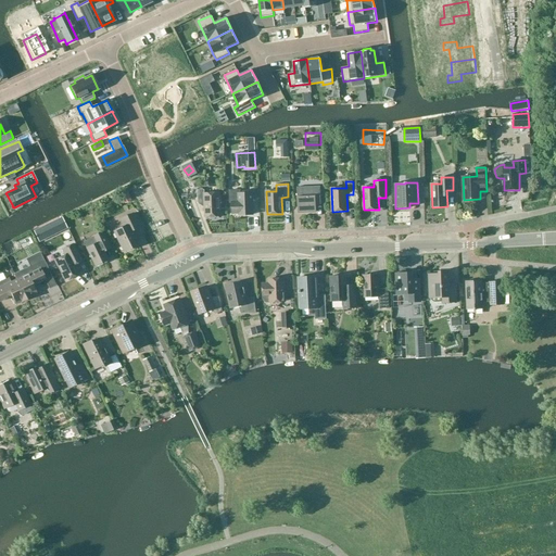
[(316,203),(321,203),(320,186),(298,187),(299,212),(317,212),(316,203)]
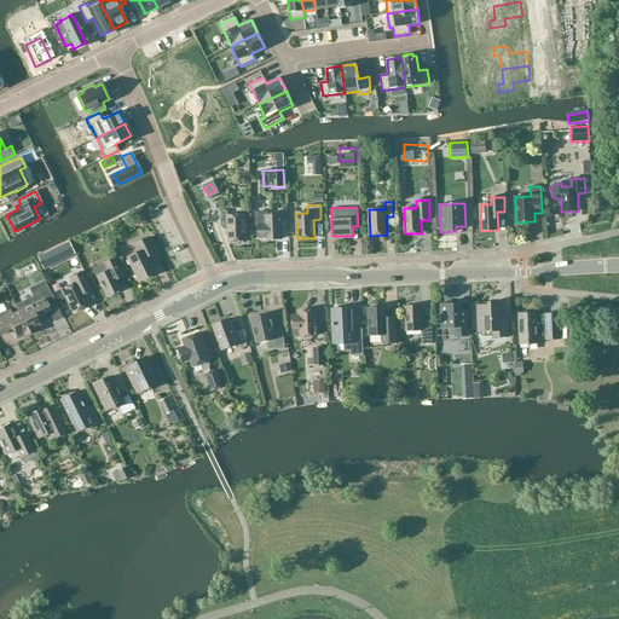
[(227,212),(220,212),(220,226),(227,226),(229,242),(246,241),(244,215),(227,215),(227,212)]
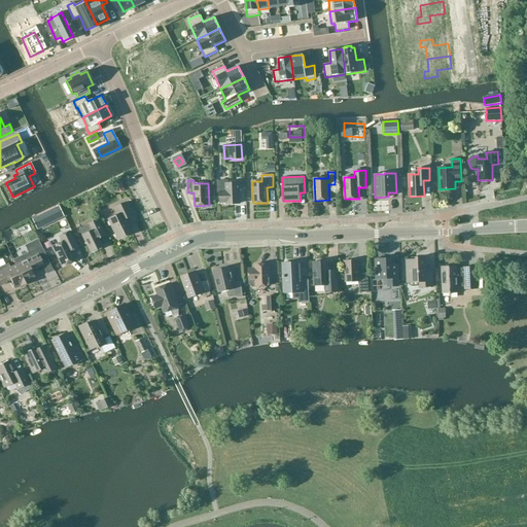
[(227,183),(218,184),(218,192),(220,192),(221,203),(227,203),(227,204),(240,204),(240,186),(227,186),(227,183)]
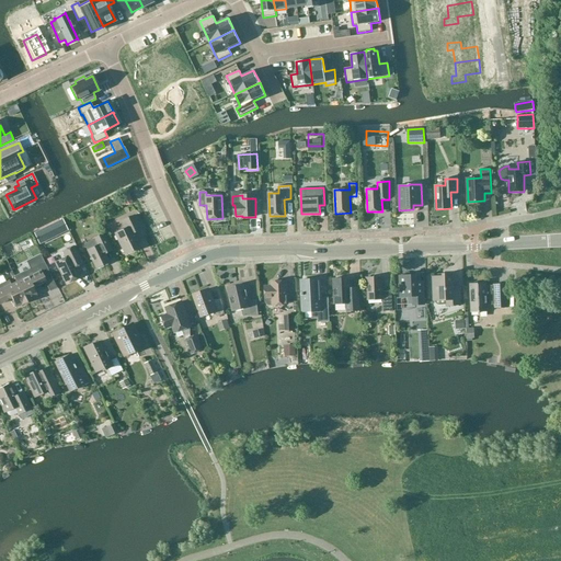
[(100,201),(91,207),(98,216),(106,209),(100,201)]
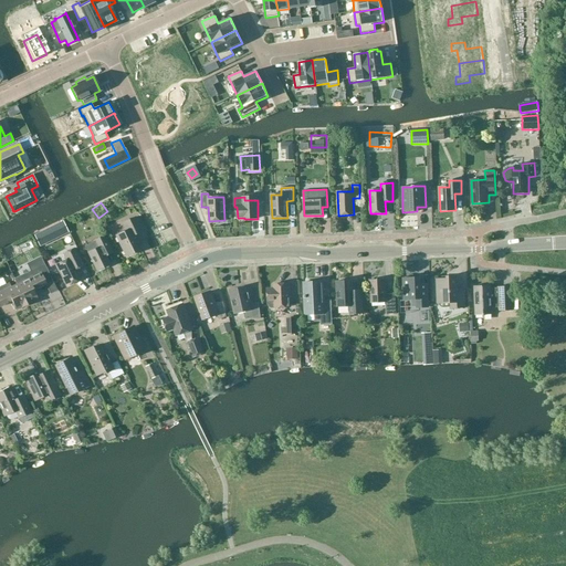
[(142,231),(135,218),(123,223),(126,230),(116,236),(126,257),(140,249),(134,236),(142,231)]
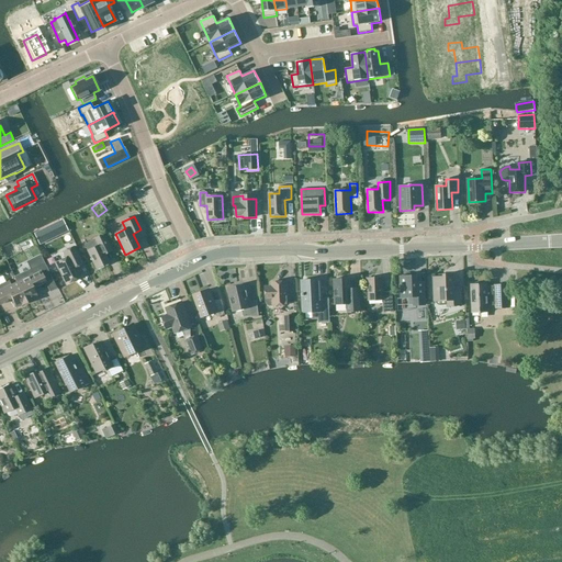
[(63,220),(34,234),(40,245),(68,231),(63,220)]
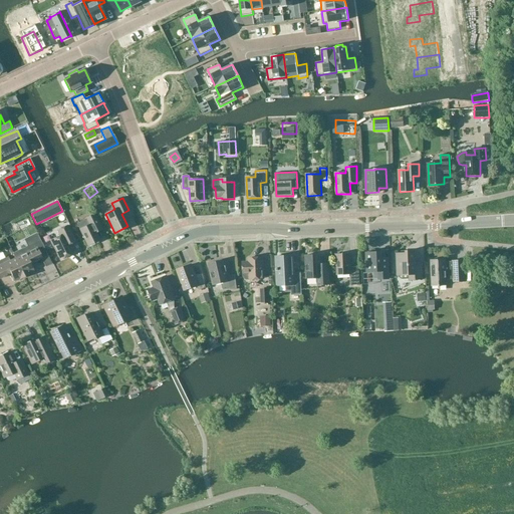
[(85,219),(76,223),(87,246),(99,240),(95,232),(101,229),(94,214),(85,219)]
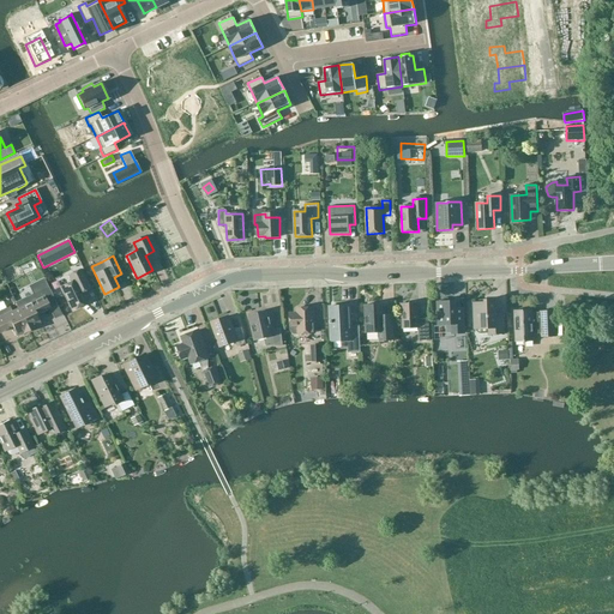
[(88,302),(82,292),(89,288),(80,270),(73,274),(76,280),(61,287),(72,309),(88,302)]
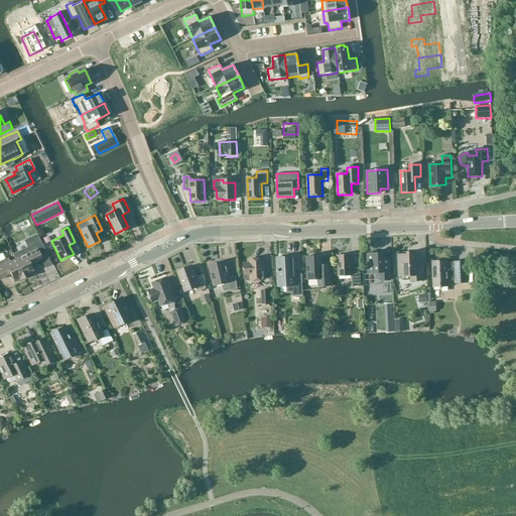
[(13,254),(16,259),(25,278),(29,276),(28,274),(34,272),(32,268),(37,264),(36,263),(43,259),(35,243),(13,254)]
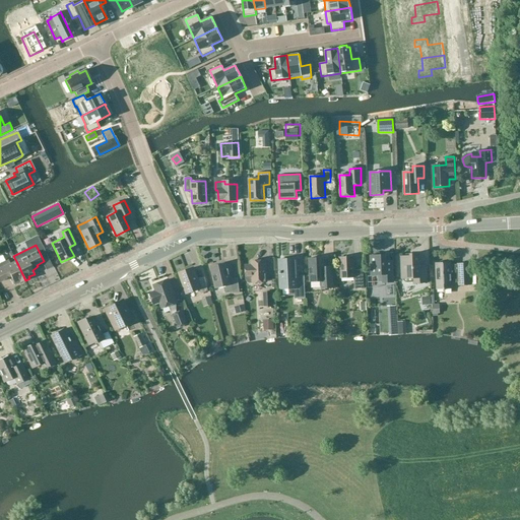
[(402,278),(403,278),(403,280),(405,282),(407,282),(413,282),(413,283),(428,283),(427,266),(420,266),(419,254),(412,254),(412,256),(401,257),(402,278)]
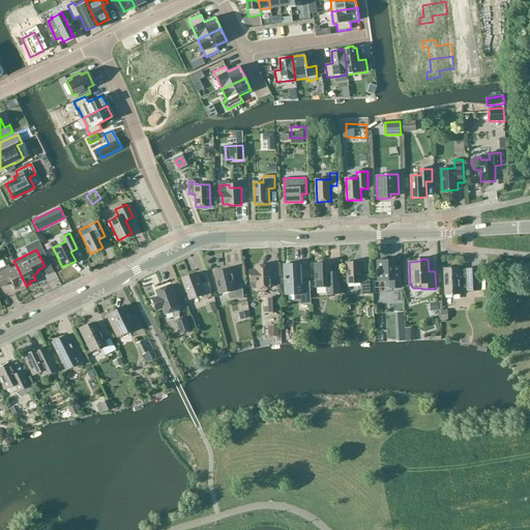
[(378,281),(385,281),(385,288),(389,288),(390,288),(402,288),(401,266),(393,266),(393,260),(377,261),(378,281)]
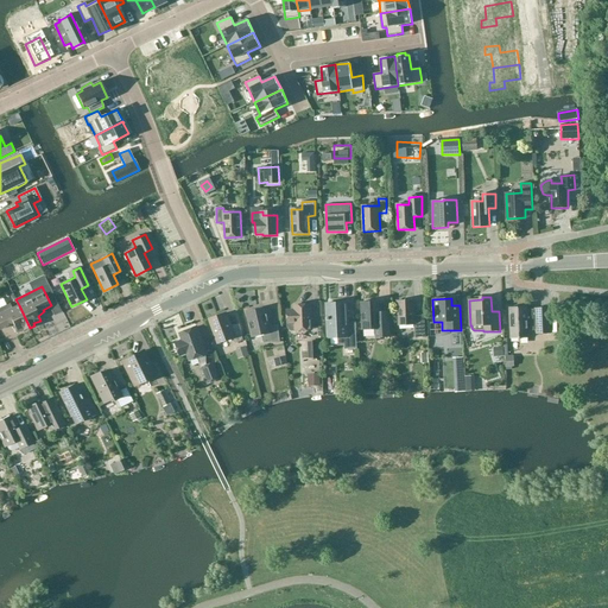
[(413,301),(398,301),(399,325),(415,325),(416,334),(425,333),(424,316),(415,316),(413,301)]
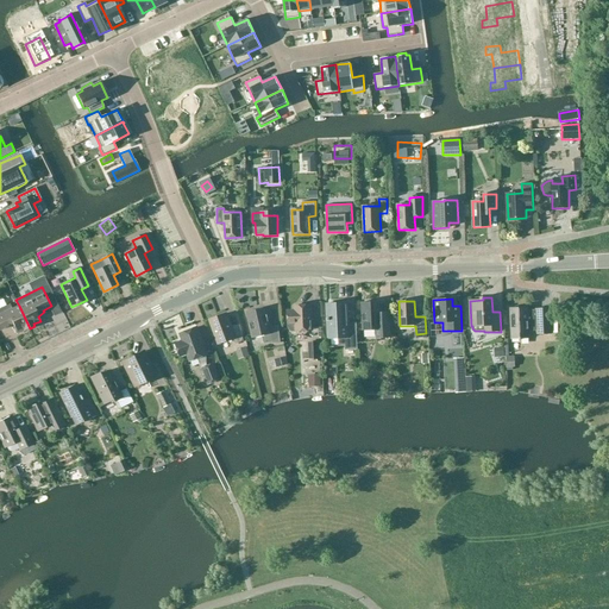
[(381,302),(362,303),(363,331),(376,330),(377,338),(390,338),(389,313),(382,313),(381,302)]
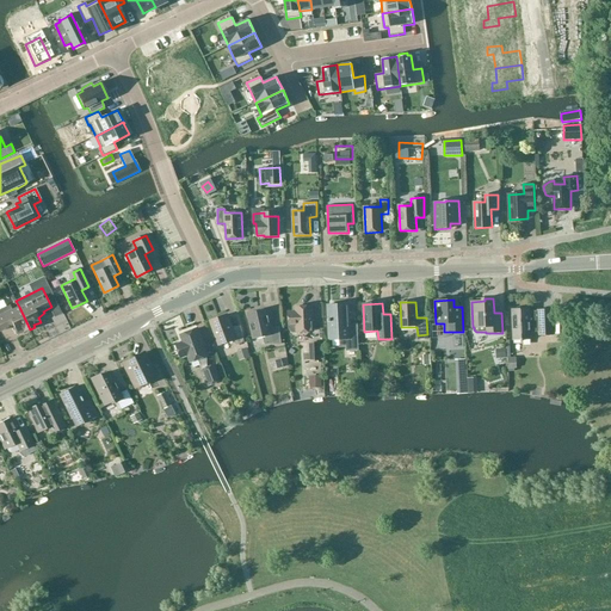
[(10,304),(0,309),(0,331),(12,325),(17,334),(23,331),(24,332),(30,329),(19,307),(12,310),(10,304)]
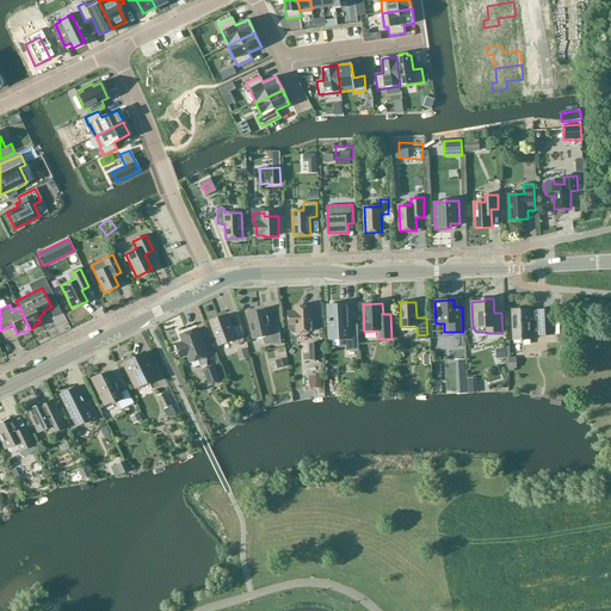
[(349,304),(327,306),(328,329),(329,340),(346,339),(346,351),(358,351),(357,325),(350,325),(349,304)]
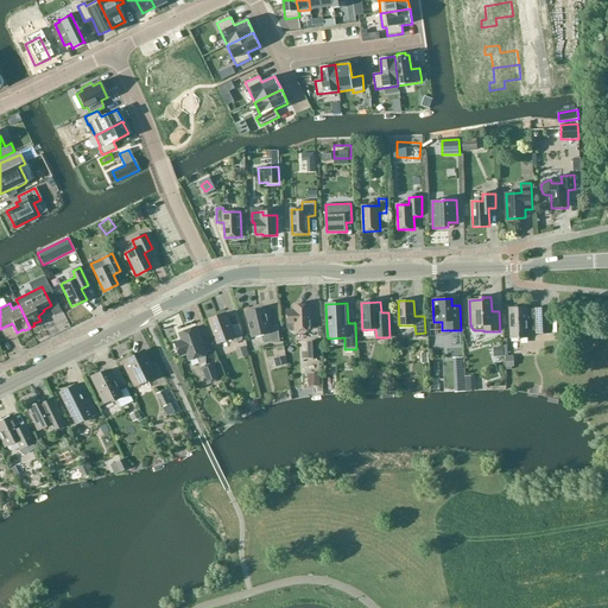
[(296,330),(312,330),(311,305),(295,306),(295,310),(287,310),(289,324),(296,323),(296,330)]
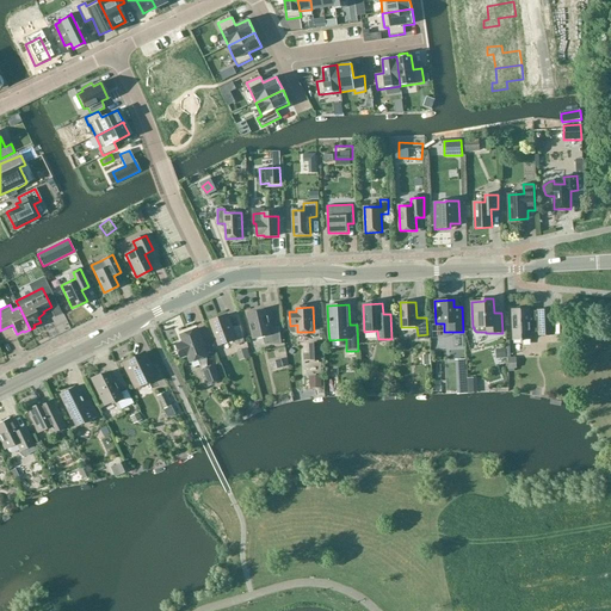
[(283,344),(279,326),(271,327),(267,308),(259,310),(247,313),(253,340),(264,338),(265,344),(283,344)]
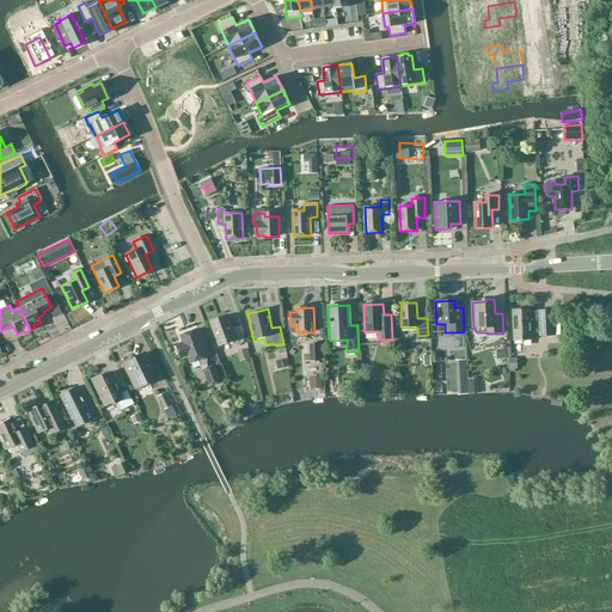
[(531,308),(513,310),(514,341),(522,341),(522,342),(524,342),(524,341),(532,341),(532,332),(539,332),(539,336),(555,336),(554,310),(539,311),(531,312),(531,308)]
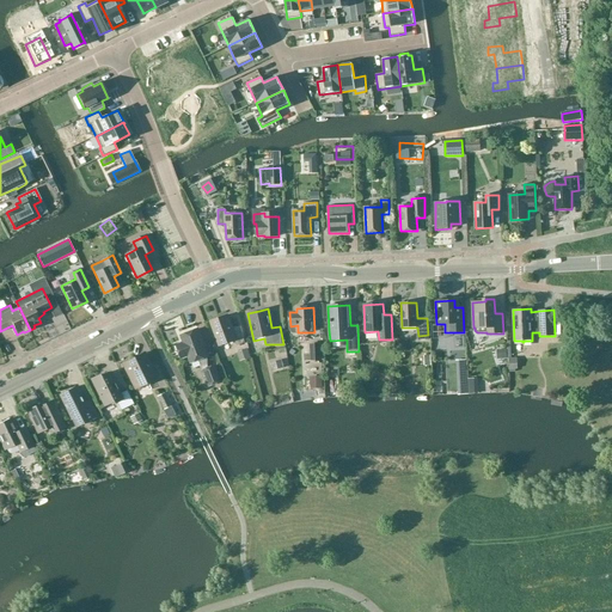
[(238,346),(245,343),(242,328),(234,330),(227,316),(212,322),(220,346),(236,341),(238,346)]
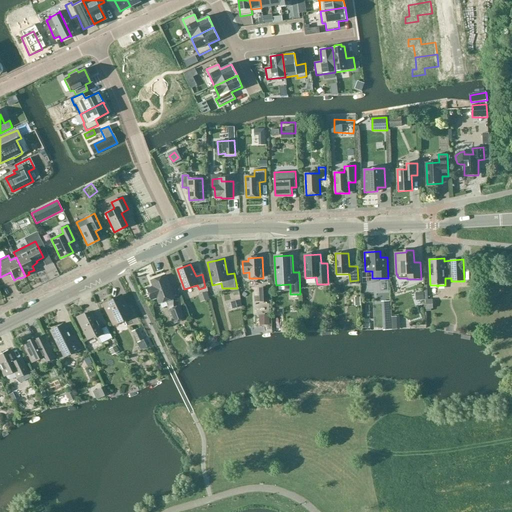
[(169,306),(173,304),(174,299),(174,298),(165,275),(151,281),(154,287),(148,289),(151,299),(157,297),(160,304),(167,301),(169,306)]
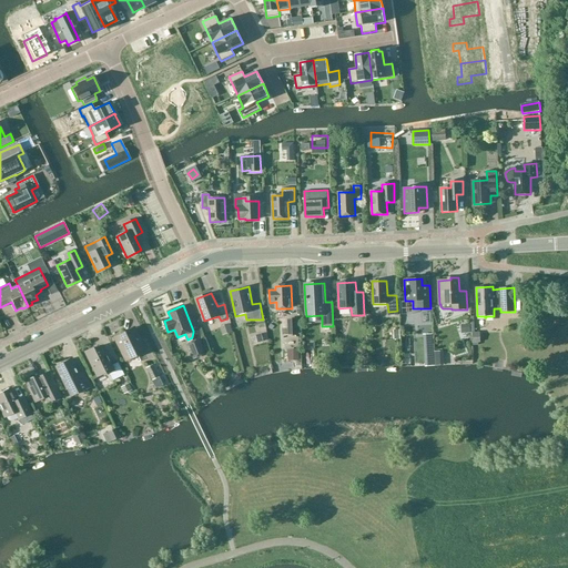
[(134,327),(114,337),(125,361),(145,351),(134,327)]
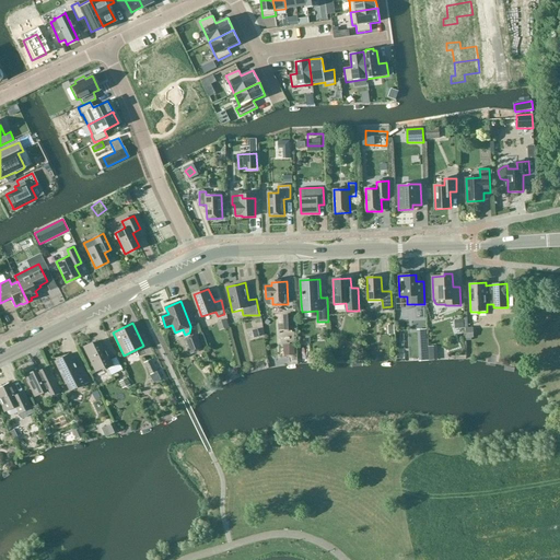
[(418,324),(419,356),(438,354),(436,340),(429,340),(429,323),(418,324)]
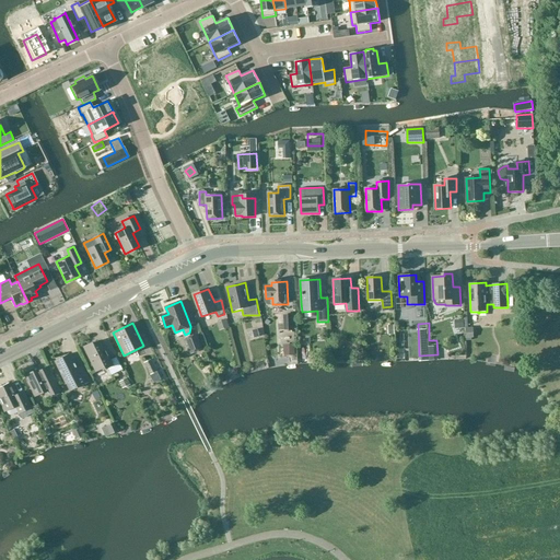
[(197,335),(186,339),(191,353),(202,349),(197,335)]
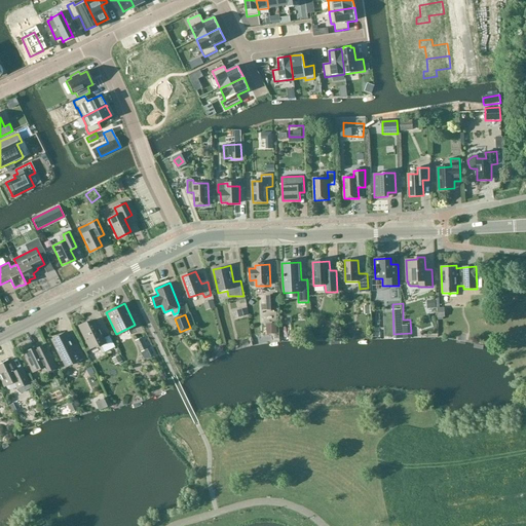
[(89,349),(96,345),(97,345),(98,346),(100,345),(104,352),(114,347),(109,336),(103,338),(101,334),(101,335),(99,330),(95,321),(86,324),(85,323),(78,326),(89,349)]
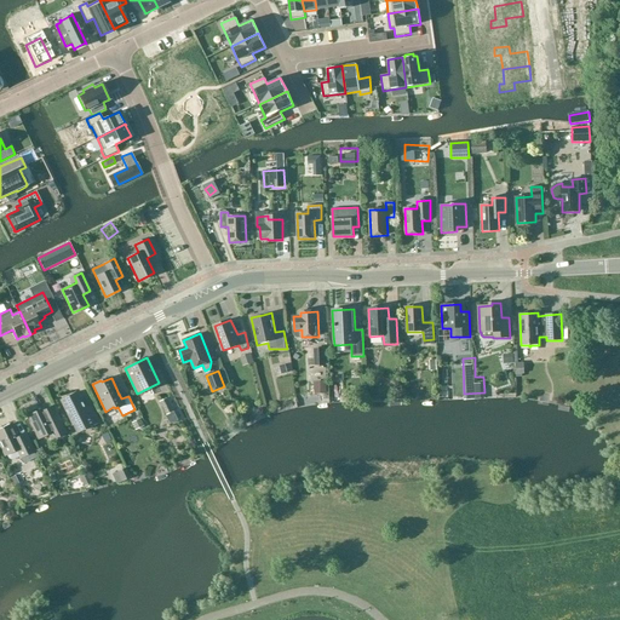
[(61,400),(73,425),(76,432),(99,422),(91,406),(84,409),(75,392),(61,400)]
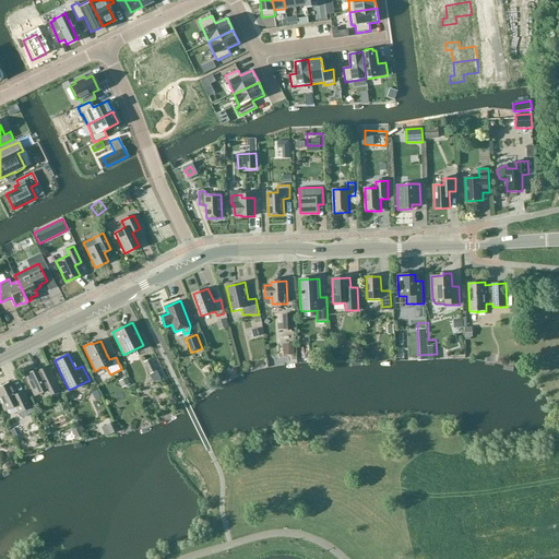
[(156,370),(154,367),(150,358),(144,361),(150,373),(156,370)]
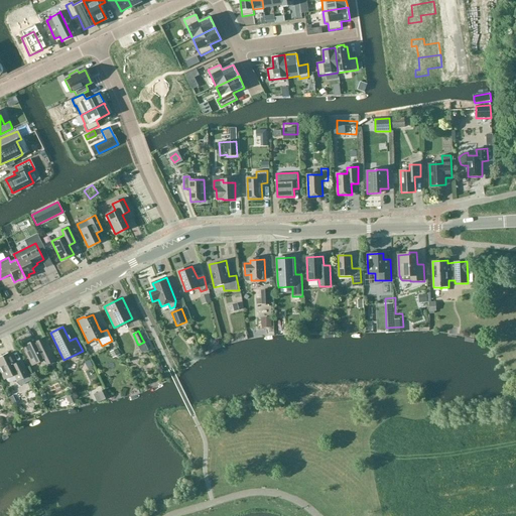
[(47,364),(54,360),(46,343),(39,346),(36,340),(23,347),(32,365),(45,359),(47,364)]
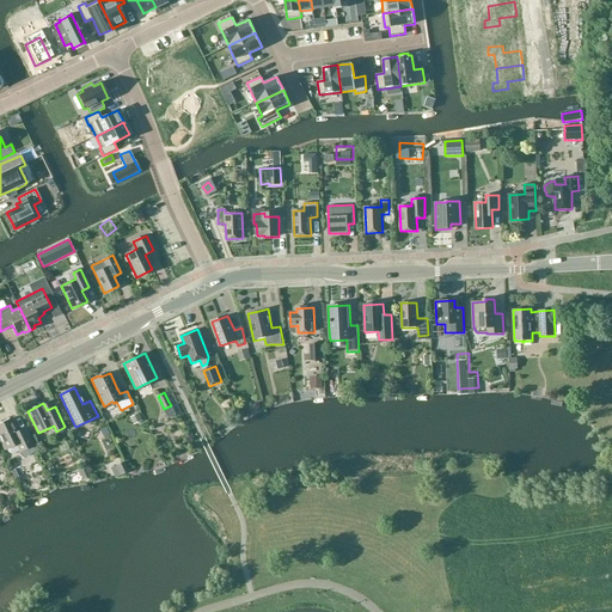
[(134,418),(144,415),(140,408),(132,411),(134,418)]
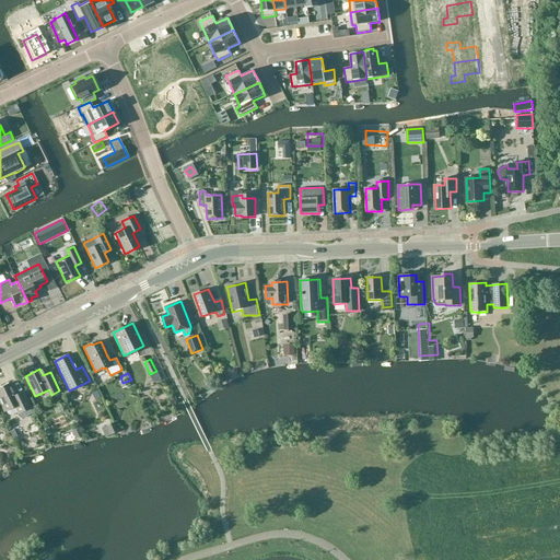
[(23,411),(31,407),(23,392),(16,395),(10,383),(0,387),(0,400),(6,411),(7,410),(8,413),(10,415),(19,411),(19,412),(23,411)]
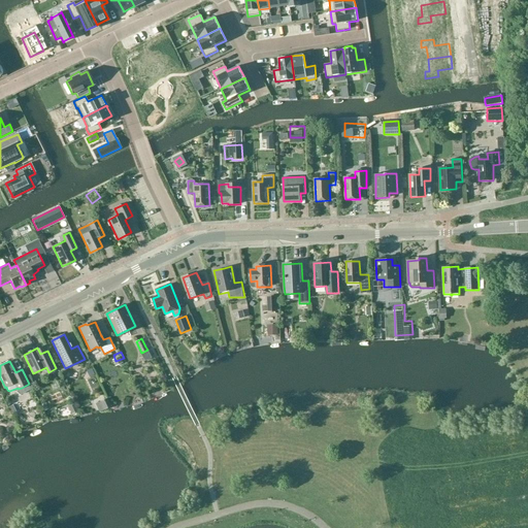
[(110,406),(107,398),(95,404),(99,411),(110,406)]
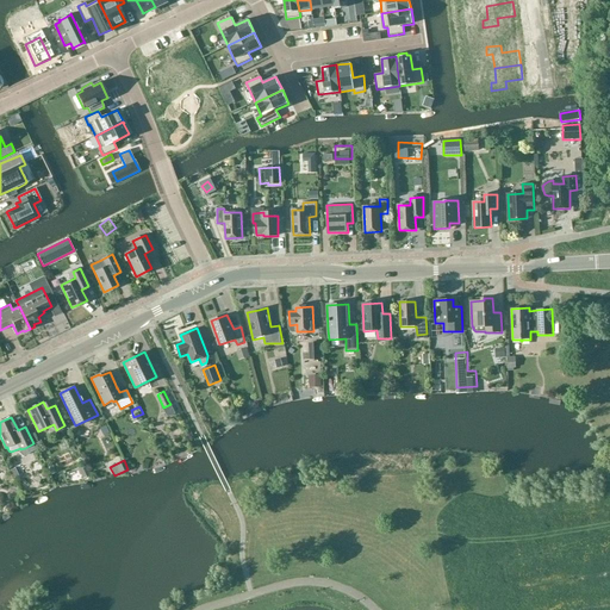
[(91,475),(85,464),(78,468),(82,479),(91,475)]
